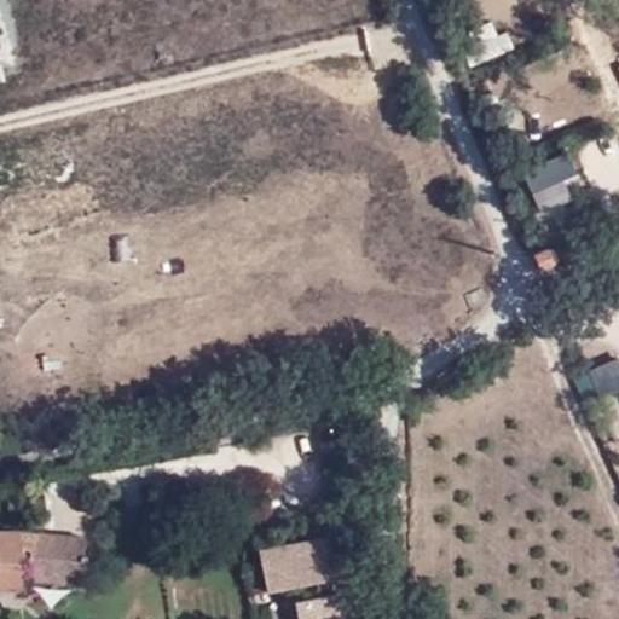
[(538,267),(550,261),(545,248),(532,254),(538,267)]
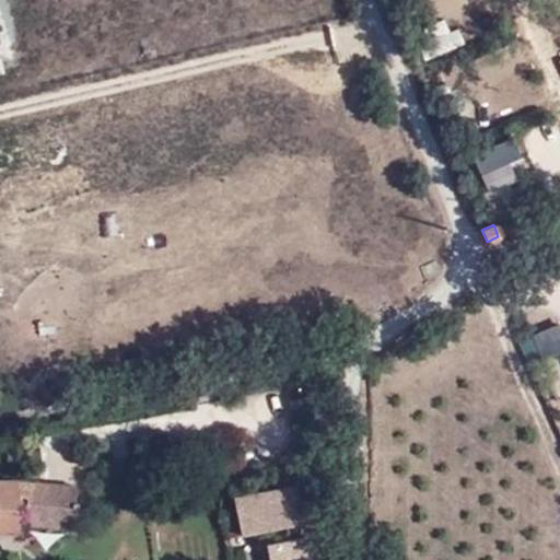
[(559,351),(559,327),(535,338),(544,359),(559,351)]
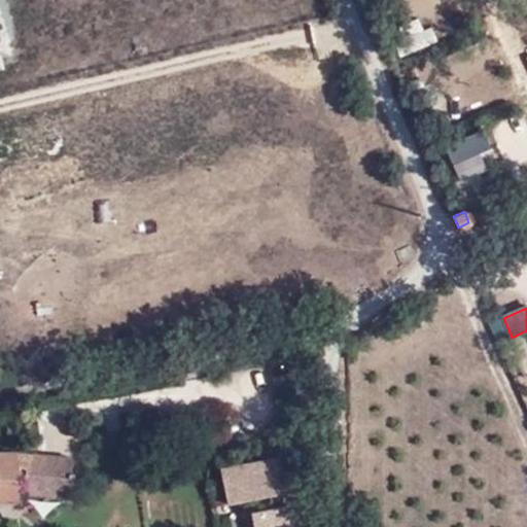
[(0,500),(22,501),(21,493),(72,497),(74,478),(75,458),(18,453),(18,451),(0,452),(0,500)]
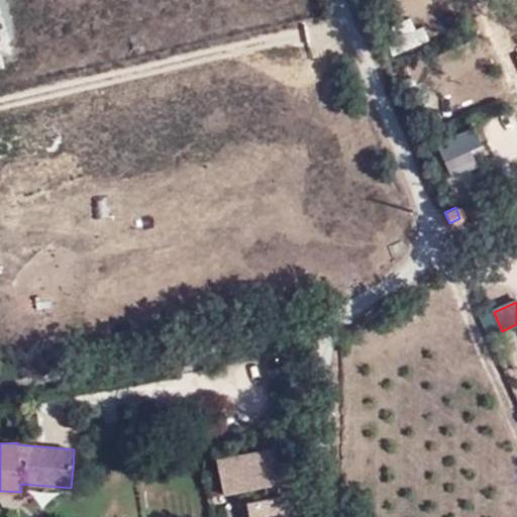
[(82,449),(74,449),(73,469),(81,469),(82,449)]
